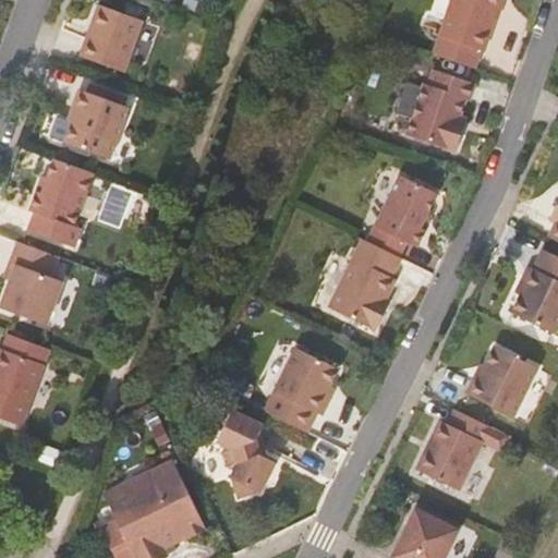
[(456,12),(489,28),(495,14),(499,0),(451,0),(449,9),(456,12)]
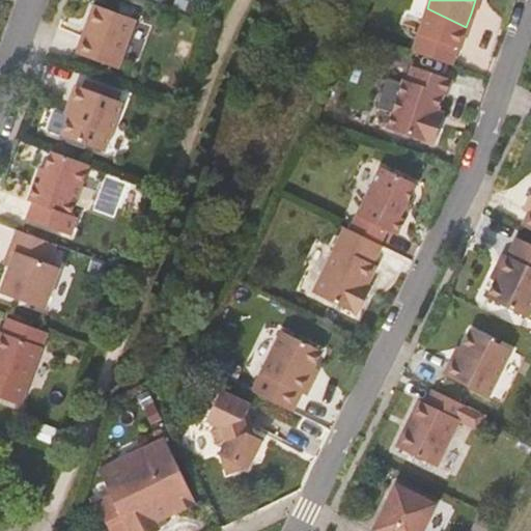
[(137,20),(95,4),(77,53),(119,68),(137,20)]
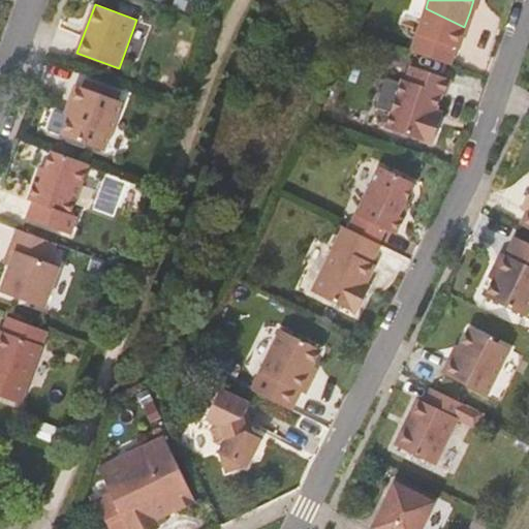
[(426,8),(416,36),(419,37),(455,55),(464,27),(432,11),(426,8)]
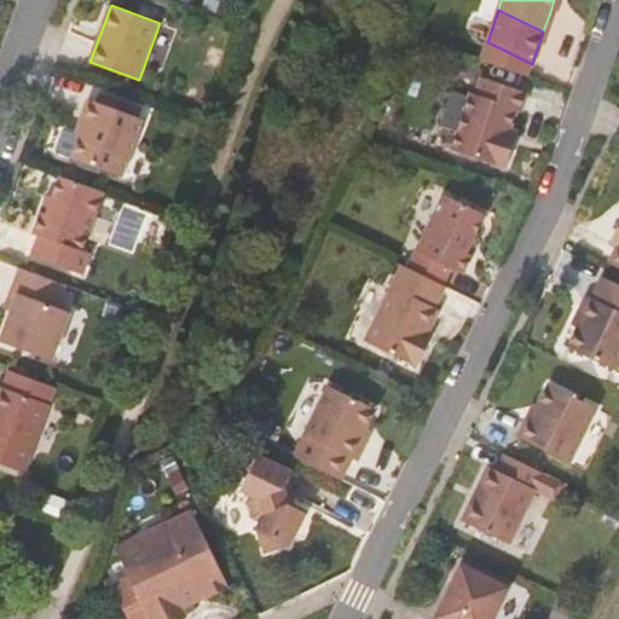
[(487,42),(481,59),(484,61),(528,76),(532,64),(491,44),(487,42)]
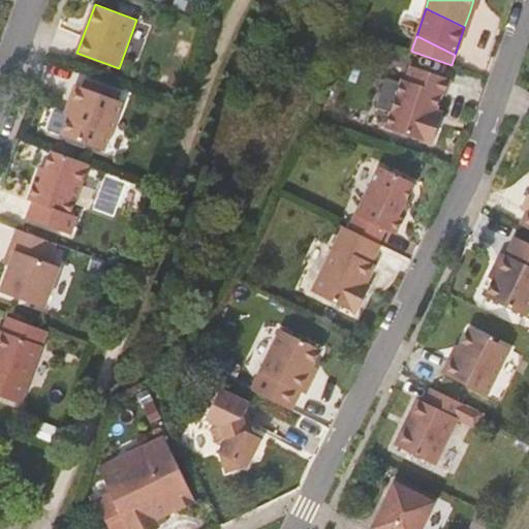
[(449,96),(456,81),(416,67),(411,83),(407,82),(391,129),(437,145),(444,124),(437,122),(446,95),(449,96)]
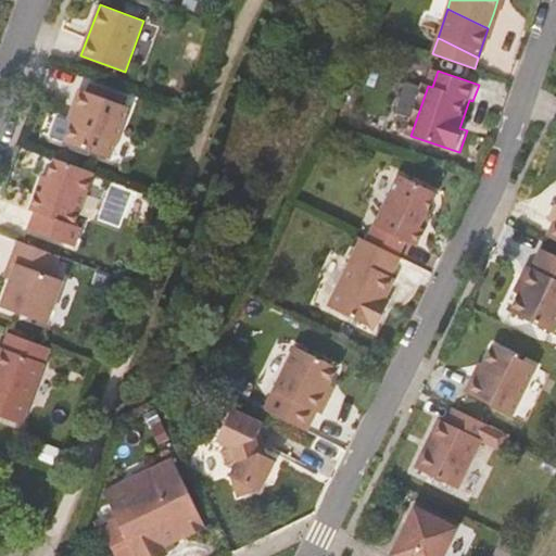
[(110,159),(129,108),(79,89),(73,108),(77,109),(65,142),(110,159)]
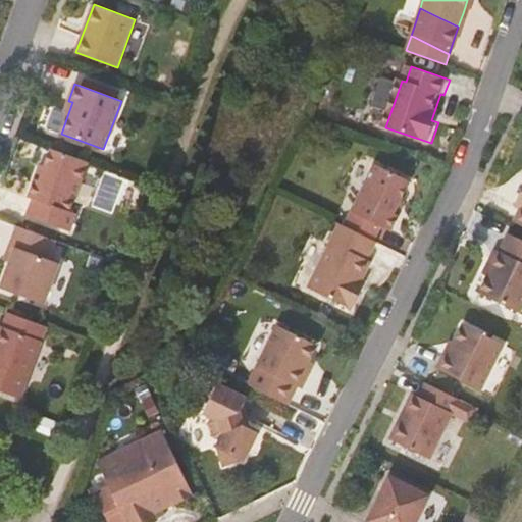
[(72,213),(91,162),(52,149),(41,180),(36,179),(30,197),(34,199),(28,216),(70,231),(76,214),(72,213)]
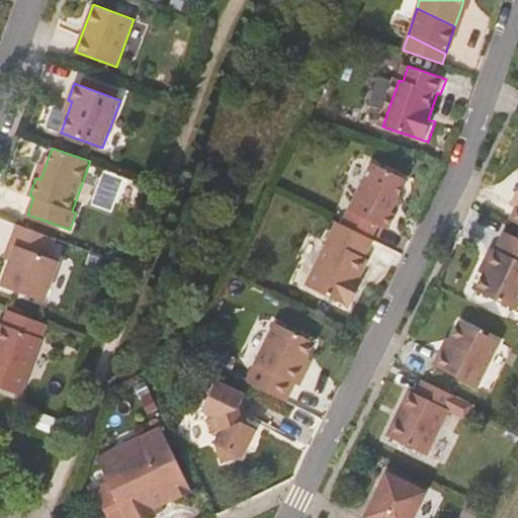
[(401,197),(406,186),(414,171),(374,151),(366,166),(362,167),(356,179),(358,184),(352,196),(354,197),(347,212),(382,230),(390,214),(392,217),(401,197)]
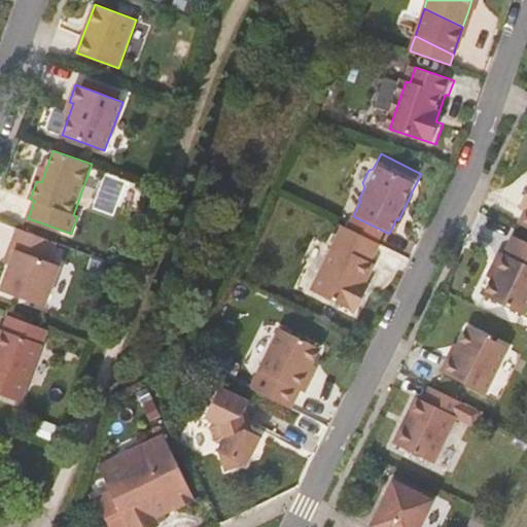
[(418,191),(413,189),(408,201),(412,204),(418,191)]
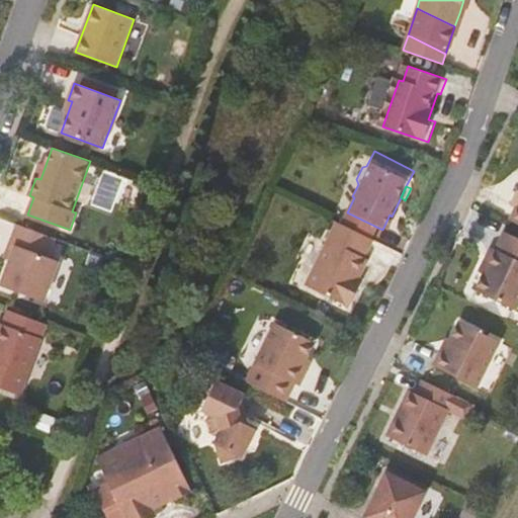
[(49,257),(55,238),(17,225),(10,243),(16,245),(1,285),(45,301),(60,261),(49,257)]
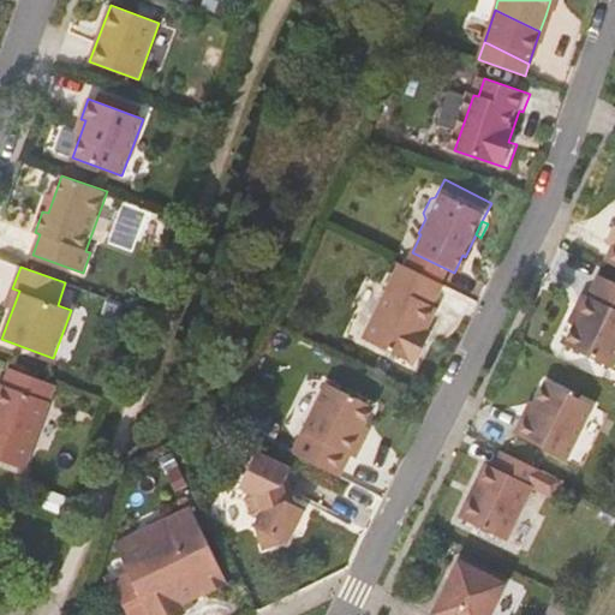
[(579,316),(574,324),(566,345),(613,368),(614,362),(614,281),(599,274),(589,297),(584,293),(573,314),(579,316)]
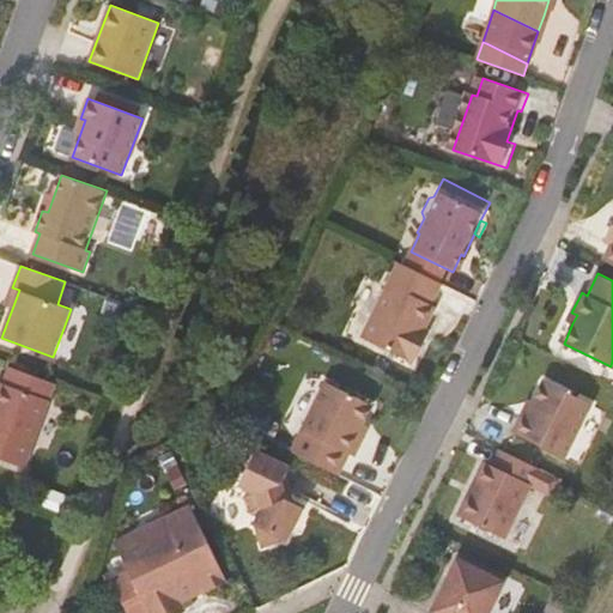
[(444,301),(390,274),(357,341),(405,365),(422,331),(428,334),(444,301)]
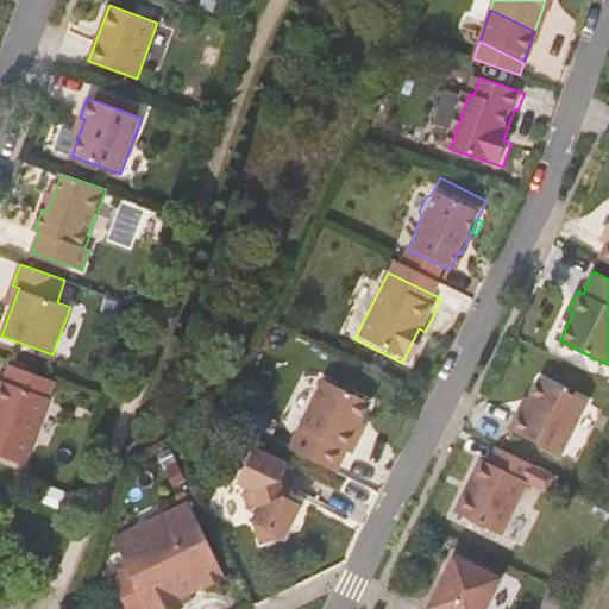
[(0,456),(24,465),(55,381),(10,364),(4,381),(1,381),(0,382),(0,456)]
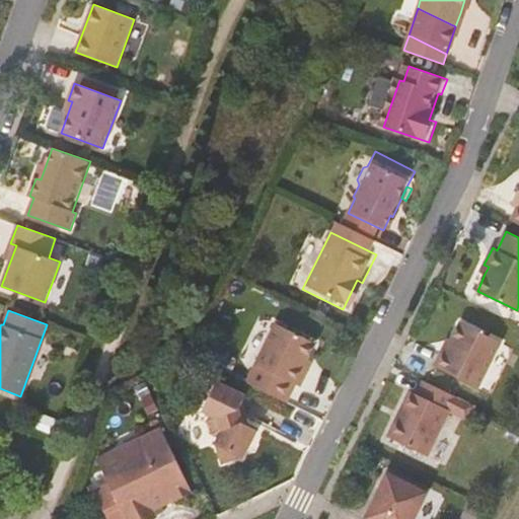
[(501,342),(460,321),(446,352),(442,350),(435,366),(478,387),(501,342)]
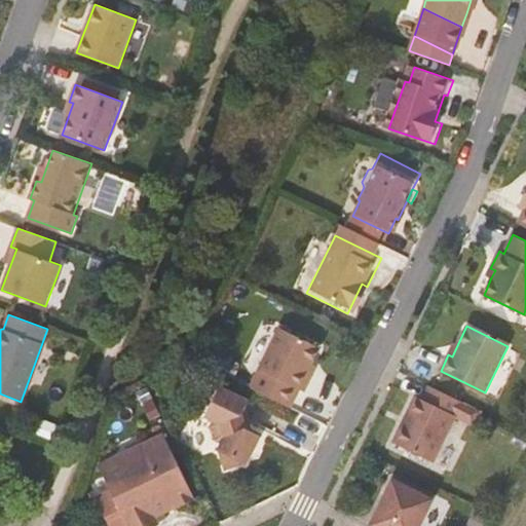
[(279,328),(250,387),(291,408),(300,388),(304,391),(312,374),(308,372),(311,365),(321,347),(279,328)]
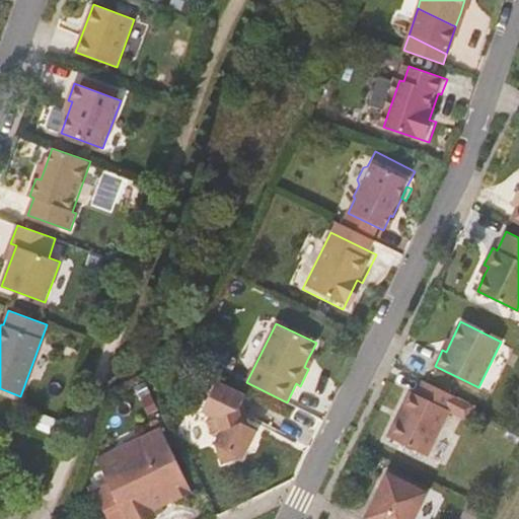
[(237,411),(240,405),(245,395),(216,381),(202,410),(210,414),(207,420),(211,433),(218,437),(214,444),(216,445),(223,462),(240,457),(242,458),(256,430),(246,425),(241,422),(237,411)]
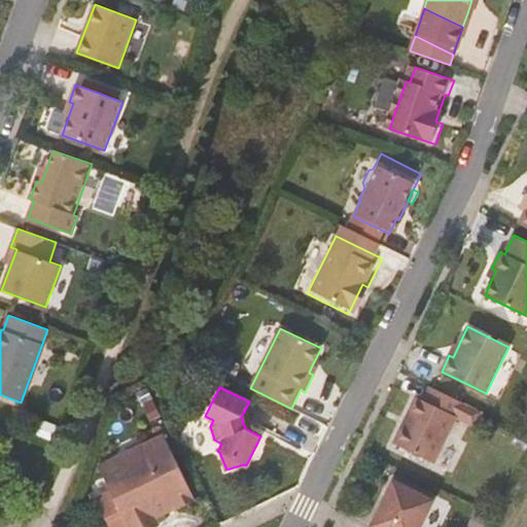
[(482,412),(463,402),(431,387),(424,400),(417,396),(410,411),(413,412),(397,445),(434,463),(457,417),(476,425),(482,412)]
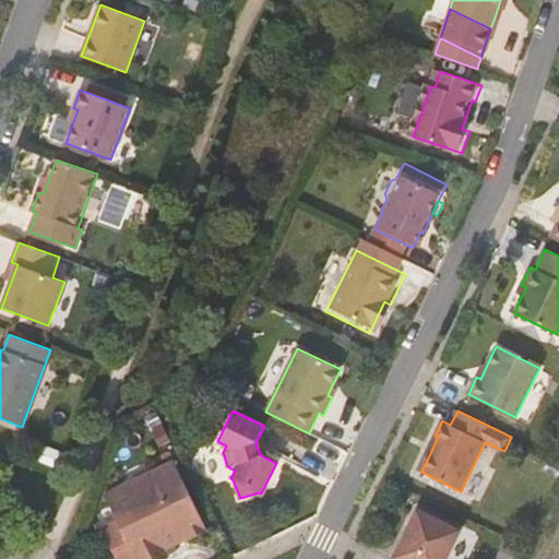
[(418,470),(421,472),(438,437),(435,436),(418,470)]
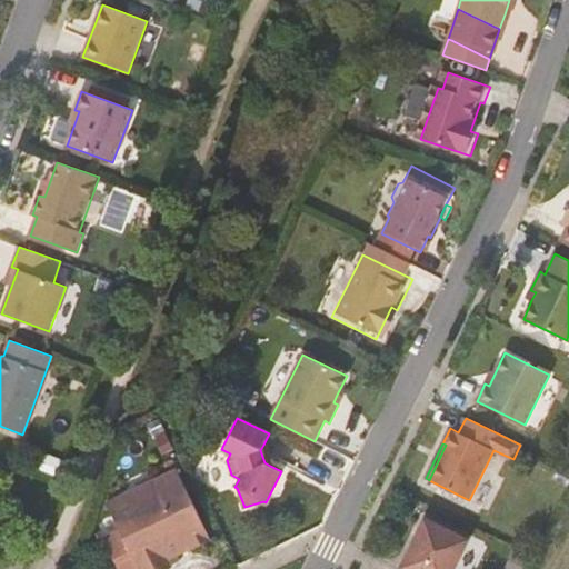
[(270,466),(263,445),(260,450),(265,462),(270,466)]
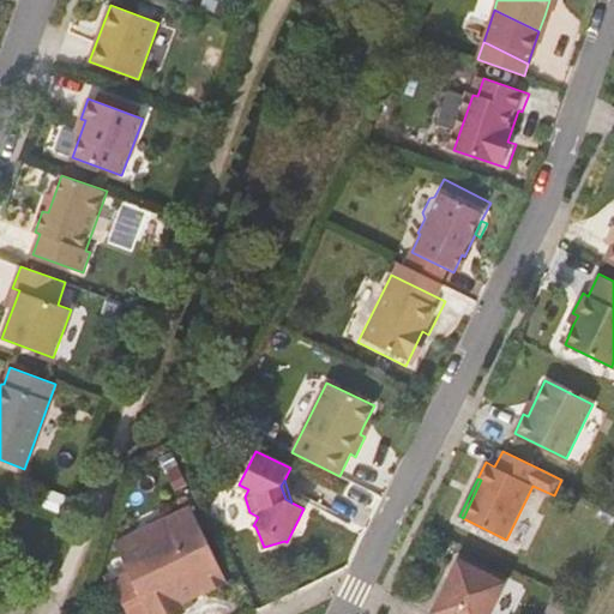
[(181,601),(192,596),(206,589),(208,591),(228,582),(191,506),(167,518),(168,522),(143,535),(140,530),(115,542),(130,571),(113,578),(130,613),(181,613),(187,612),(185,607),(181,601)]
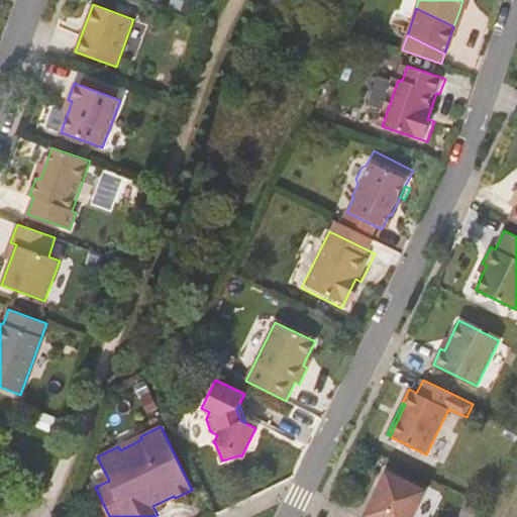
[(141,439),(140,436),(118,446),(120,450),(141,439)]
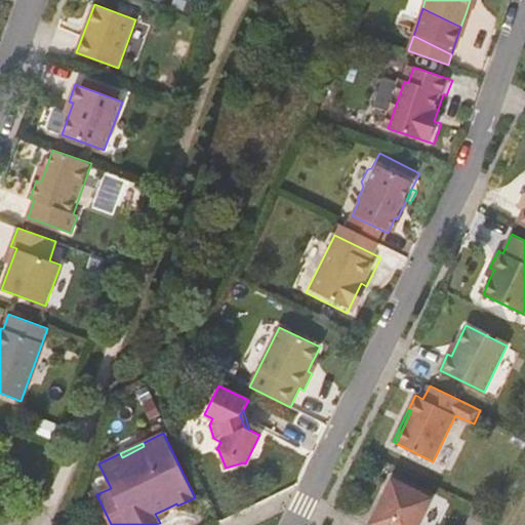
[(381,510),(377,509),(370,524),(419,524),(433,498),(392,478),(385,494),(388,496),(381,510)]
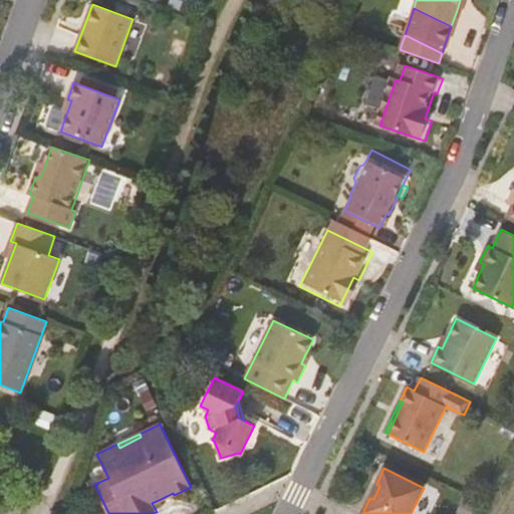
[(376,484),(369,498),(373,499),(379,486),(376,484)]
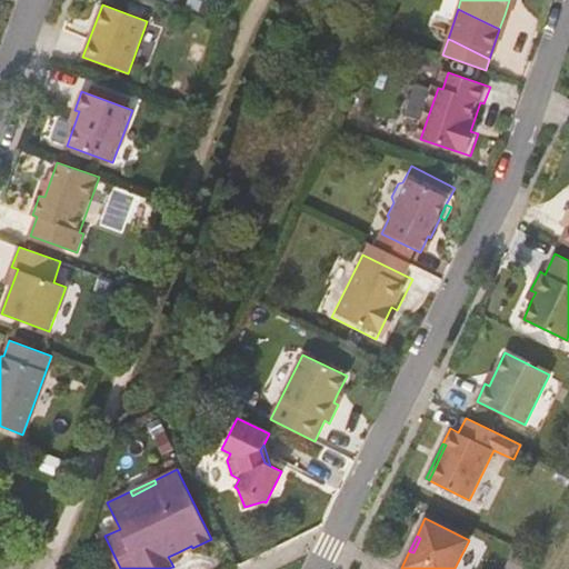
[(180,557),(178,552),(168,557),(171,562),(180,557)]
